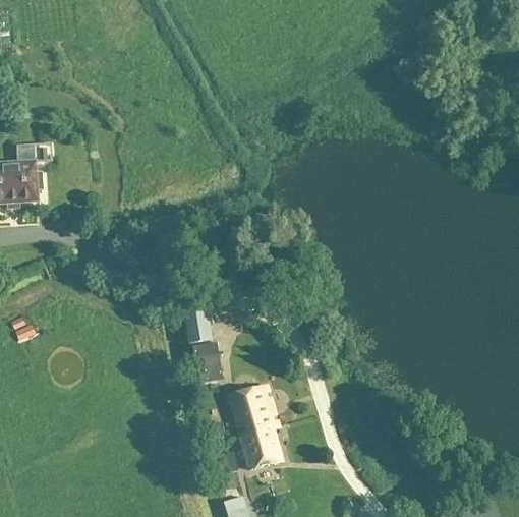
[(0,203),(39,200),(38,188),(44,188),(43,172),(37,172),(36,161),(0,163),(0,203)]
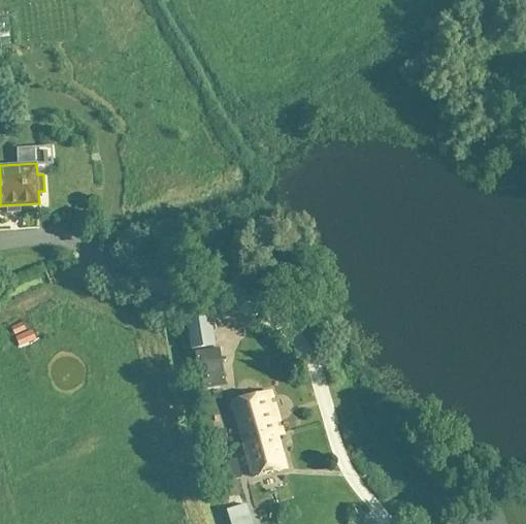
[(217,344),(211,310),(186,315),(192,348),(217,344)]
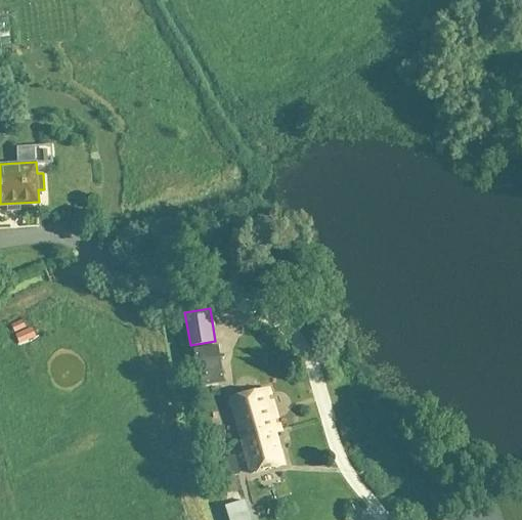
[(24,318),(12,322),(15,331),(27,326),(24,318)]
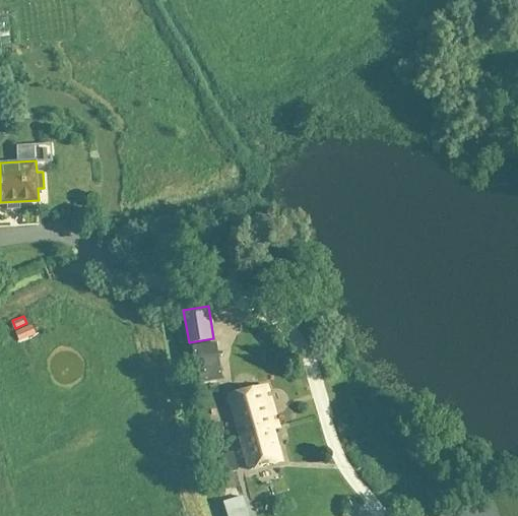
[(33,323),(16,331),(19,339),(37,332),(33,323)]
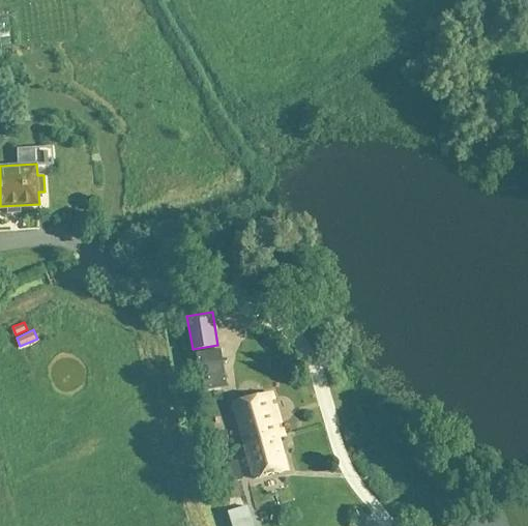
[(246,443),(284,434),(273,391),(235,401),(246,443)]
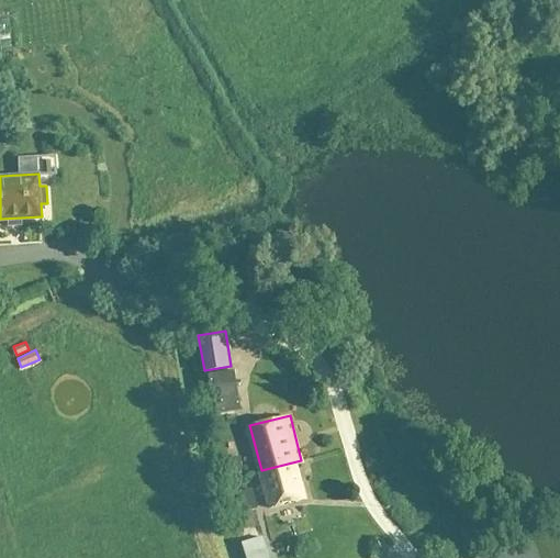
[(301,460),(261,470),(270,506),(304,498),(295,462),(302,460),(301,460)]
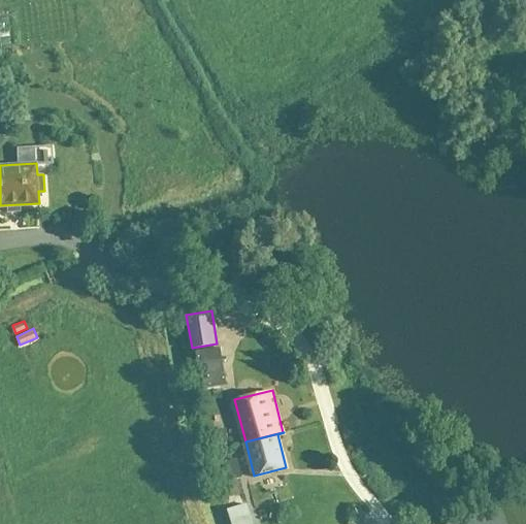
[(237,457),(223,462),(228,481),(243,477),(237,457)]
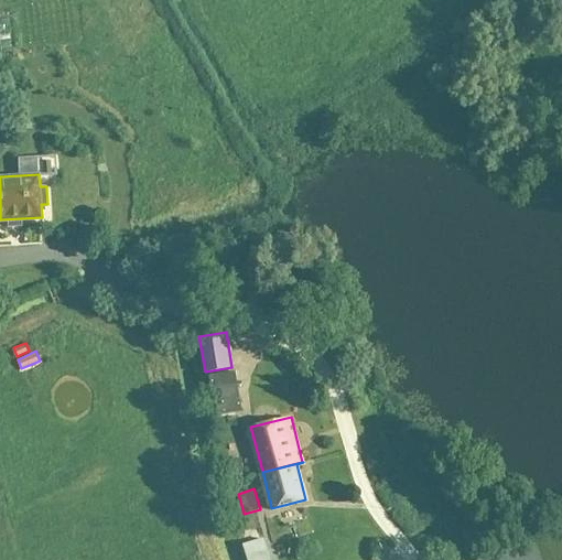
[(270,559),(263,538),(240,546),(245,559),(270,559)]
